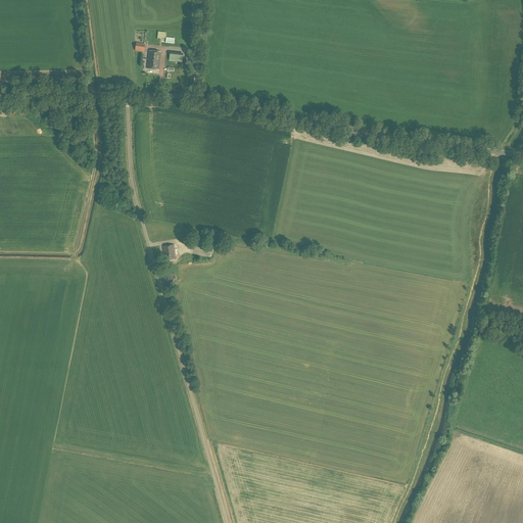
[(165,39),(165,33),(158,32),(157,39),(161,40),(161,41),(164,41),(164,39),(162,39),(162,38),(165,39)]
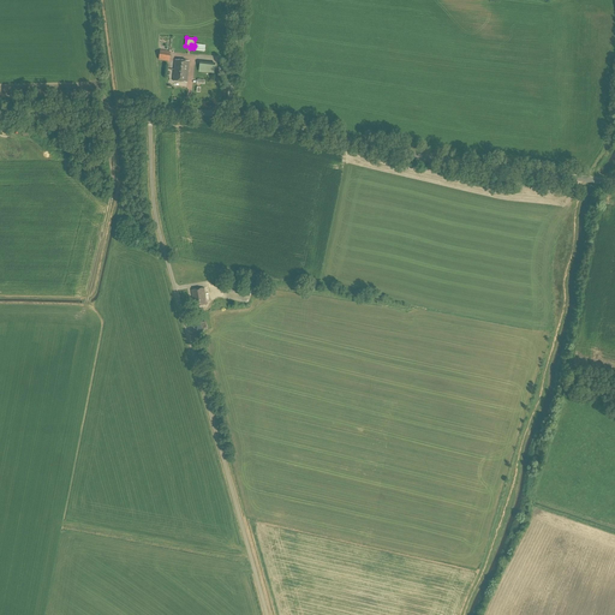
[(169,61),(171,52),(160,51),(159,60),(169,61)]
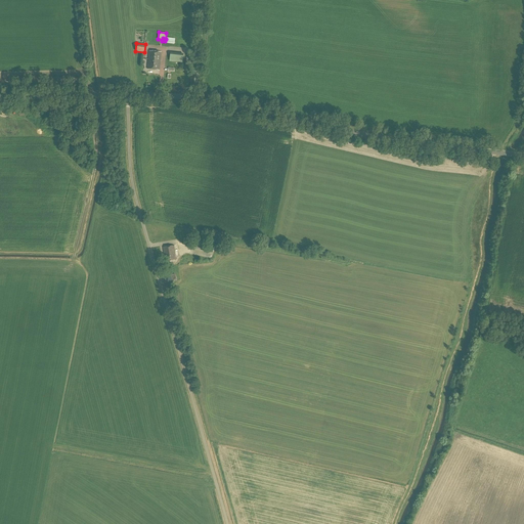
[(159,71),(161,52),(149,51),(147,70),(159,71)]
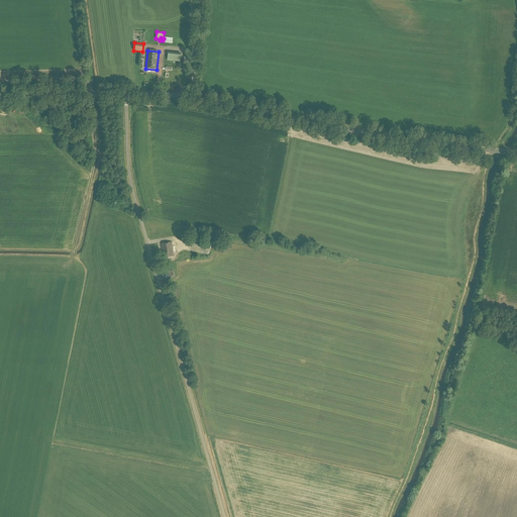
[(180,62),(181,54),(168,53),(167,61),(180,62)]
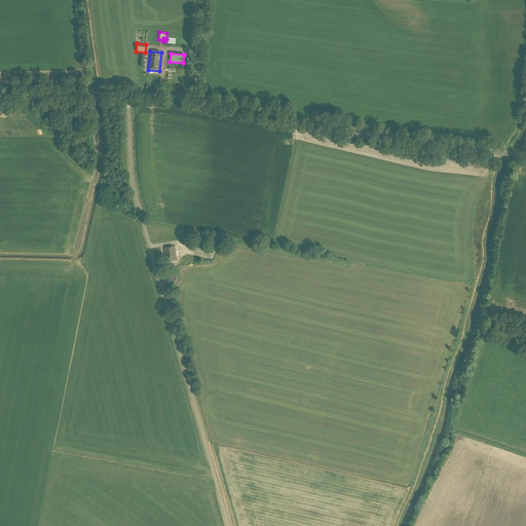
[(213,254),(215,247),(193,242),(192,250),(213,254)]
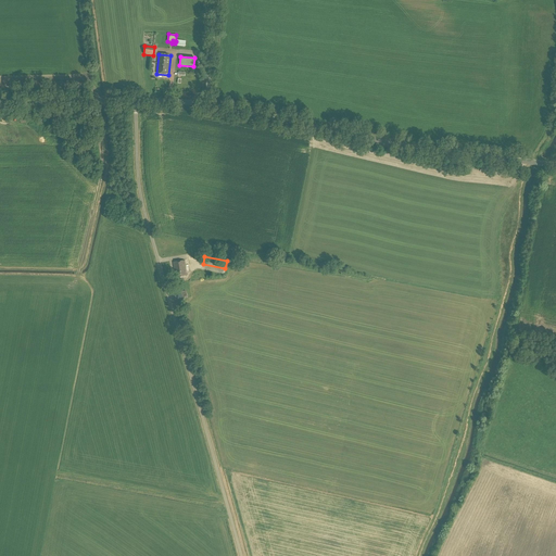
[(175,277),(187,276),(185,261),(173,263),(175,277)]
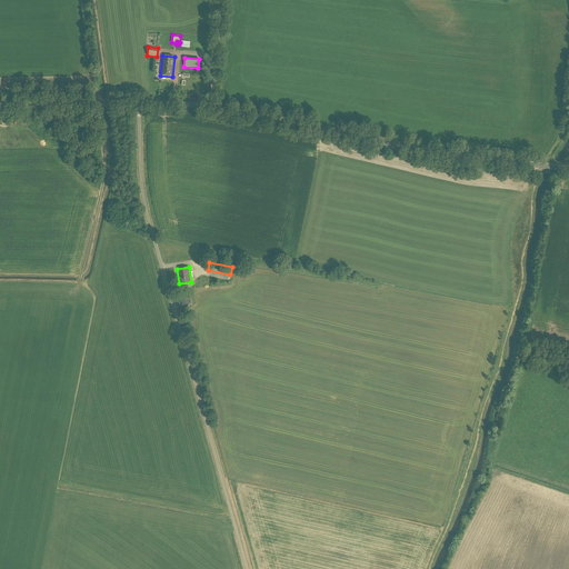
[(182,308),(192,305),(190,298),(180,300),(182,308)]
